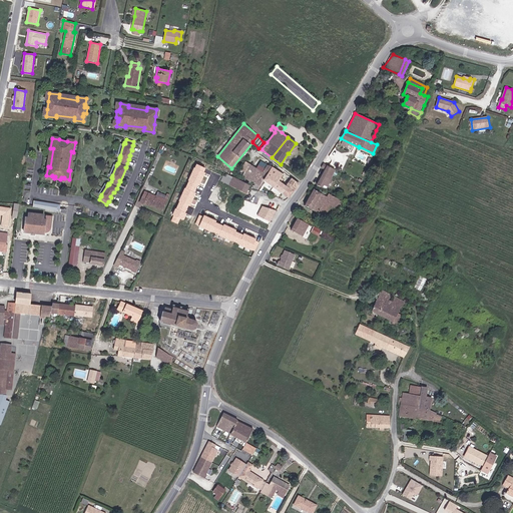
[(250,179),(257,169),(246,162),(242,169),(246,171),(244,176),(250,179)]
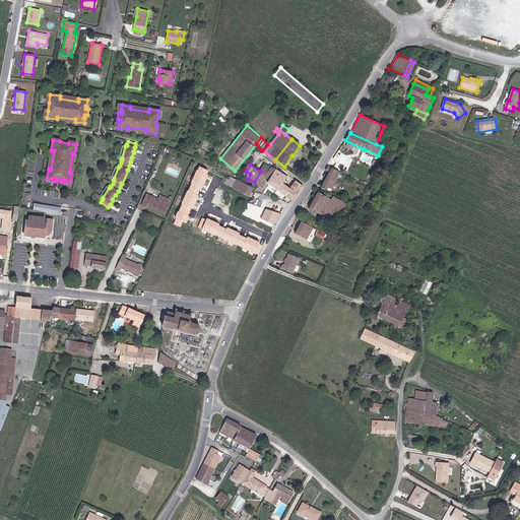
[(328,188),(331,189),(336,179),(339,173),(328,166),(325,170),(329,173),(321,188),(327,191),(328,188)]
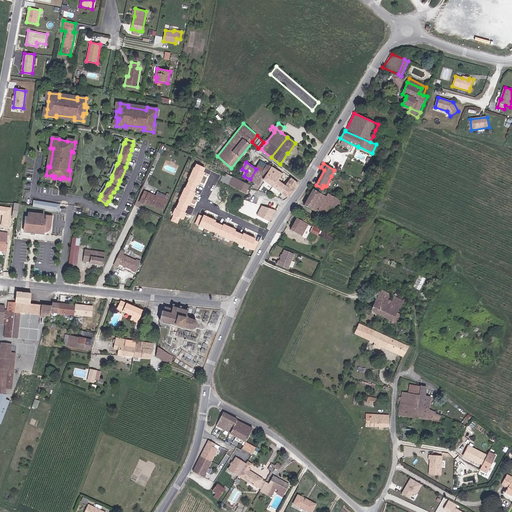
[(177,224),(179,218),(183,220),(185,214),(184,213),(187,205),(189,206),(195,193),(193,192),(196,185),(198,185),(204,172),(202,172),(204,168),(195,164),(194,168),(193,167),(187,180),(188,181),(185,188),(184,188),(178,201),(179,201),(176,209),(175,209),(172,215),(174,216),(171,221),(177,224)]
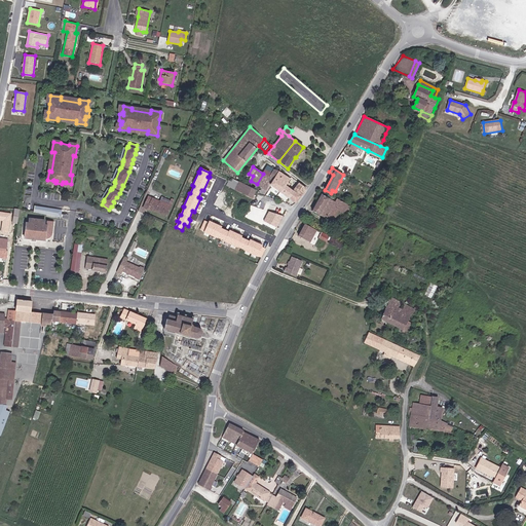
[(270,185),(296,203),(306,189),(293,179),(293,181),(278,172),(273,180),(263,174),(257,184),(267,191),(270,185)]
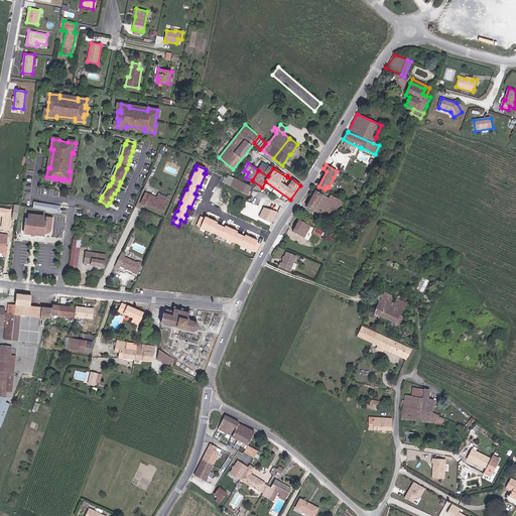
[(223,182),(231,186),(235,178),(229,175),(227,179),(225,177),(223,182)]
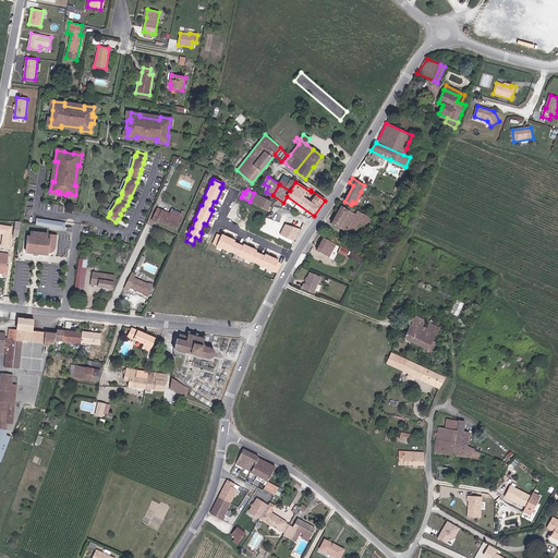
[(271,203),(254,193),(250,202),(267,211),(271,203)]
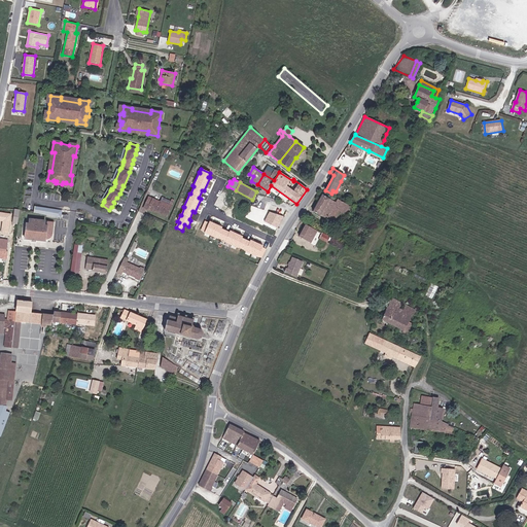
[(332,198),(331,200),(322,195),(313,211),(332,222),(340,211),(347,215),(351,207),(336,198),(335,199),(332,198)]
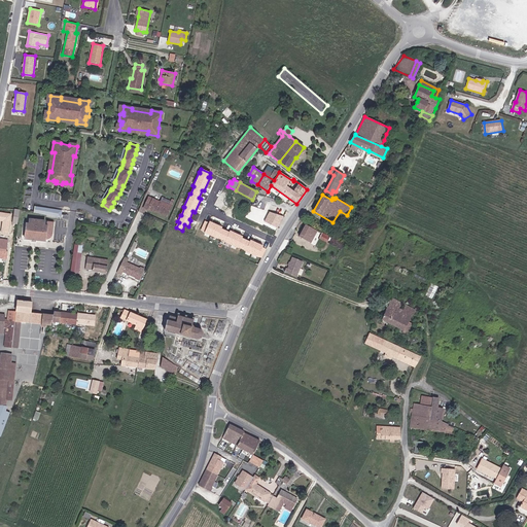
[(170,205),(161,201),(160,202),(149,197),(144,208),(148,210),(148,209),(155,212),(156,211),(167,216),(174,201),(172,200),(171,202),(170,205)]
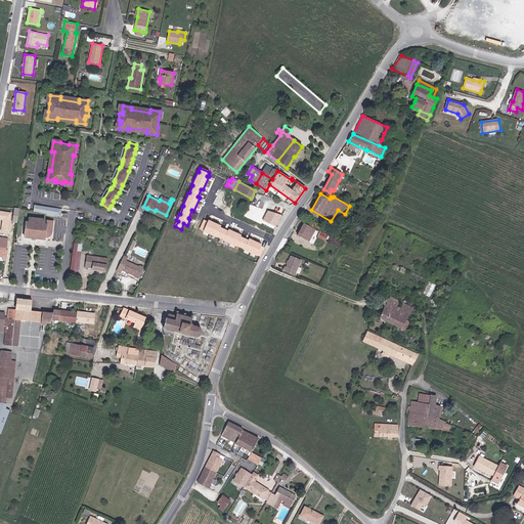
[(35,206),(34,212),(59,216),(60,209),(35,206)]
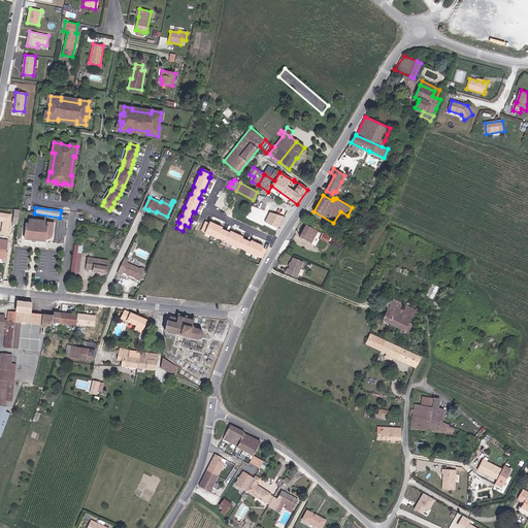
[(269,210),(265,223),(281,227),(285,215),(269,210)]
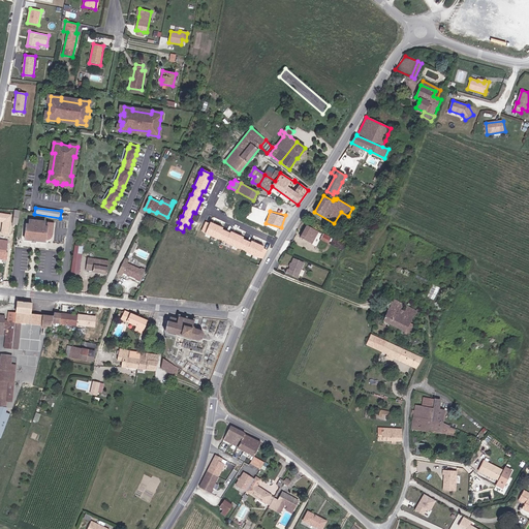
[(45,222),(31,221),(30,225),(28,225),(25,239),(45,240),(47,241),(49,240),(50,240),(51,239),(52,238),(53,238),(53,235),(53,234),(53,232),(53,231),(52,229),(51,228),(48,227),(45,226),(45,222)]
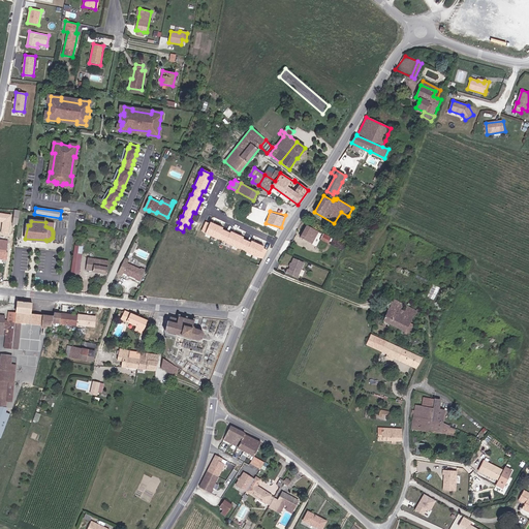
[(53,235),(55,223),(45,222),(45,226),(48,227),(51,228),(52,229),(53,231),(53,232),(53,234),(53,235)]
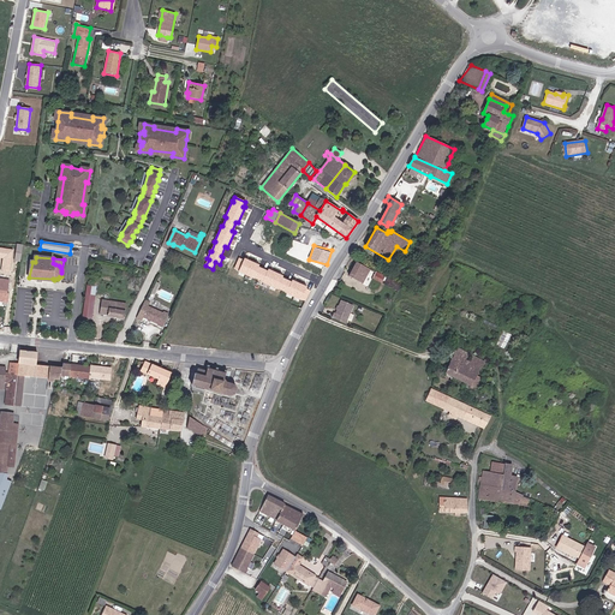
[(306,286),(299,284),(292,280),(291,281),(282,278),(282,276),(268,269),(268,272),(258,267),(258,266),(244,258),(243,261),(239,258),(234,269),(239,270),(239,272),(254,279),(254,278),(263,281),(263,282),(278,288),(278,287),(287,292),(287,293),(294,296),(302,299),(302,298),(306,300),(311,291),(306,288),(306,286)]
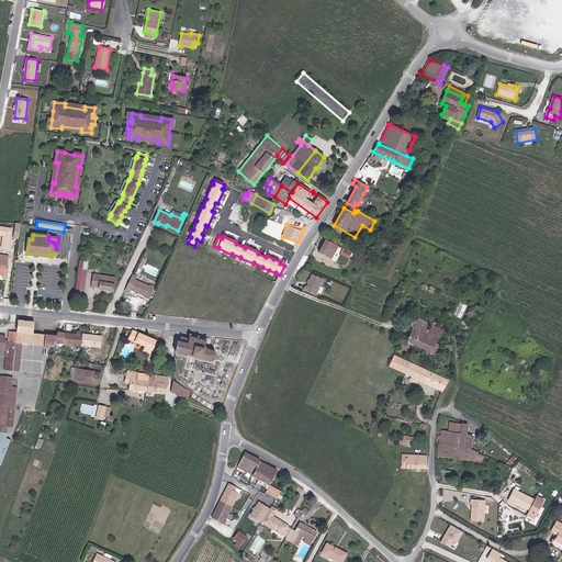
[(319,253),(332,259),(338,246),(326,239),(319,253)]
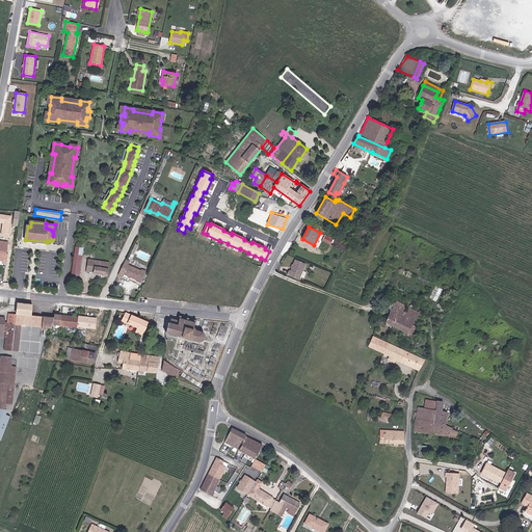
[(361,230),(356,236),(362,239),(365,233),(361,230)]
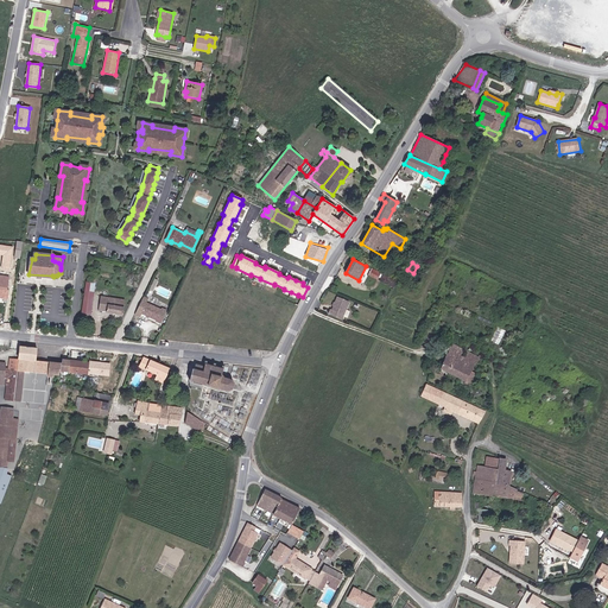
[(386,284),(390,277),(386,276),(381,273),(373,268),(369,274),(386,284)]
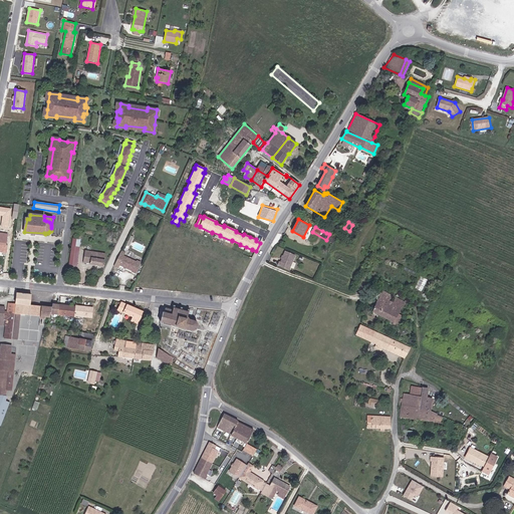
[(76,270),(79,246),(72,245),(68,269),(76,270)]
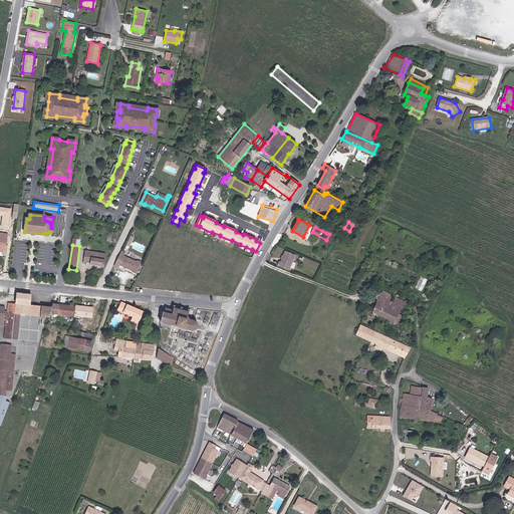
[(83,262),(90,263),(90,264),(104,266),(105,254),(85,251),(83,262)]
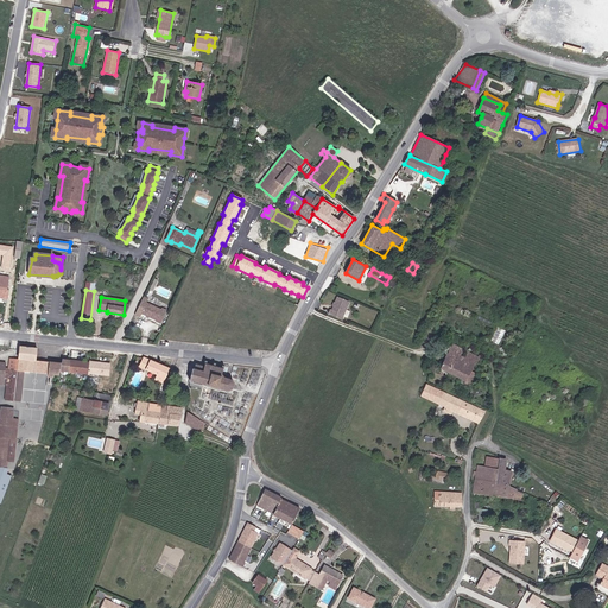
[(144,297),(135,315),(140,317),(141,314),(157,321),(157,322),(160,323),(166,310),(162,308),(162,310),(147,303),(149,299),(144,297)]
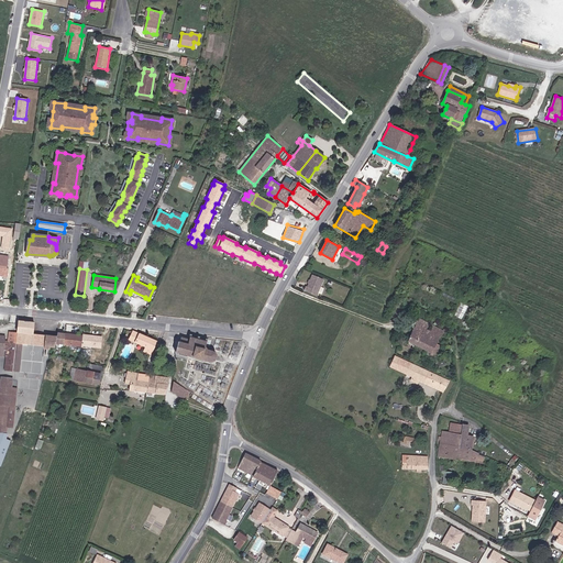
[(305,291),(317,297),(324,280),(313,275),(308,288),(306,287),(305,291)]
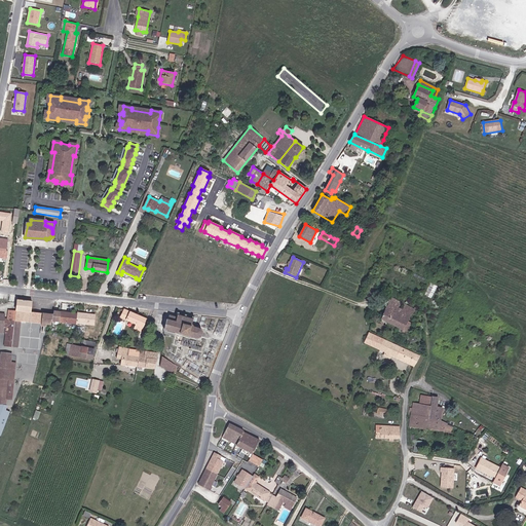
[(430,282),(424,294),(431,297),(438,285),(430,282)]
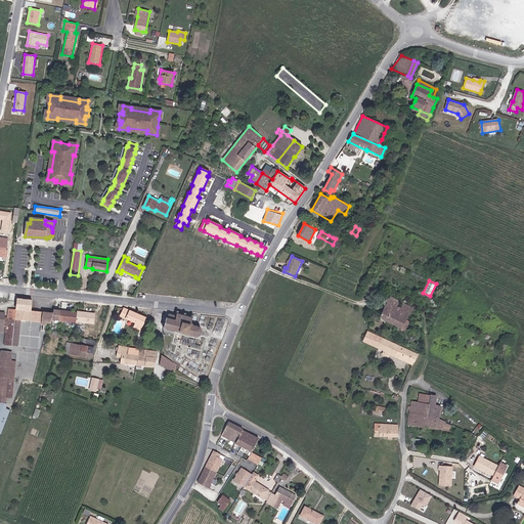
[(399,311),(408,315),(410,313),(415,309),(403,303),(400,308),(397,306),(400,301),(389,296),(380,318),(401,330),(406,320),(397,315),(399,311)]
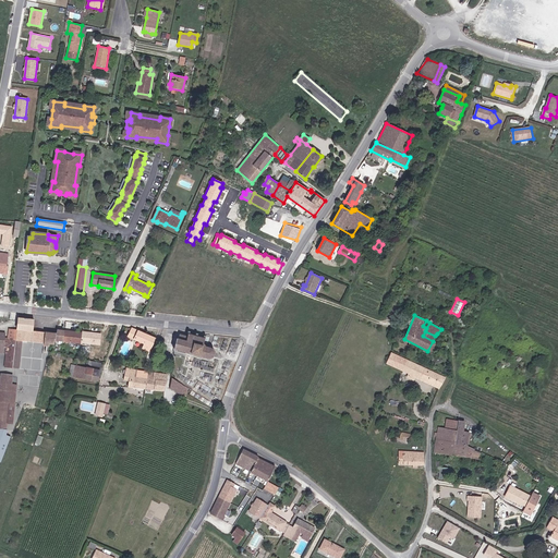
[(49,344),(55,344),(55,341),(57,334),(33,331),(34,319),(17,317),(16,330),(9,329),(8,338),(4,338),(5,334),(0,332),(0,353),(3,353),(4,348),(7,348),(4,367),(12,368),(12,367),(15,340),(22,340),(44,343),(44,347),(48,347),(49,344)]
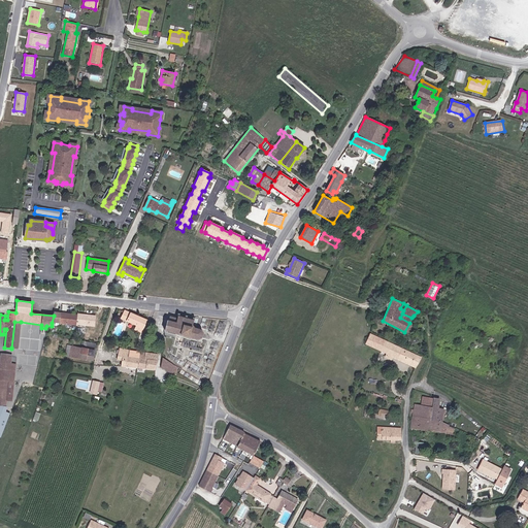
[(136,326),(135,330),(141,333),(146,320),(125,310),(121,319),(136,326)]
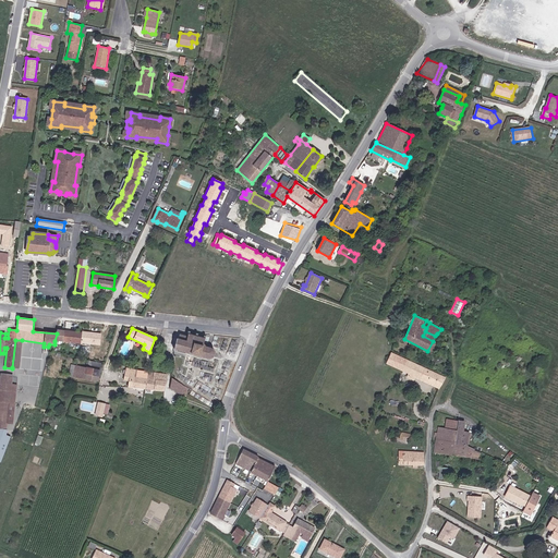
[(64,330),(57,330),(57,334),(55,341),(63,341),(64,330)]
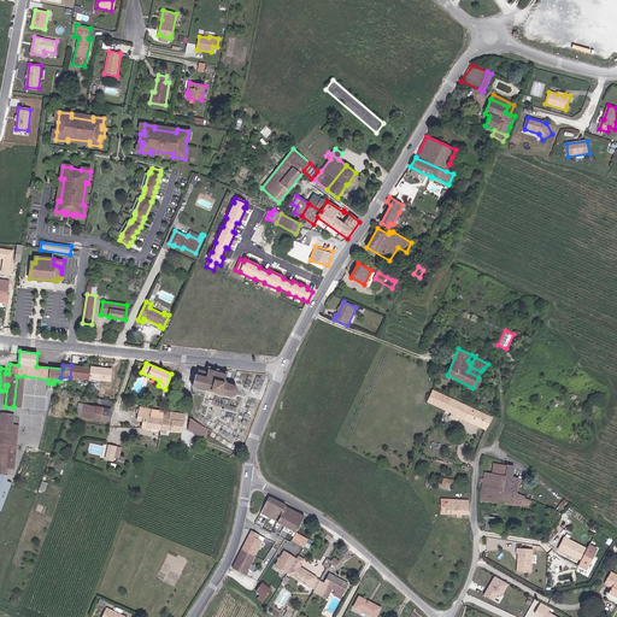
[(90,368),(90,369),(71,366),(70,378),(90,381),(92,380),(110,382),(112,370),(90,368)]
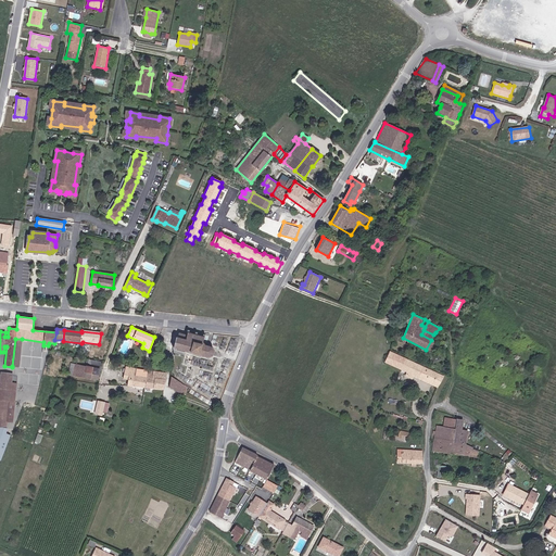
[(189,333),(189,331),(187,330),(187,332),(187,336),(186,340),(176,337),(173,348),(206,358),(210,357),(212,356),(213,355),(214,353),(214,352),(213,350),(212,349),(211,348),(204,345),(202,342),(204,338),(205,335),(203,335),(202,337),(197,336),(198,333),(196,332),(194,335),(189,333)]
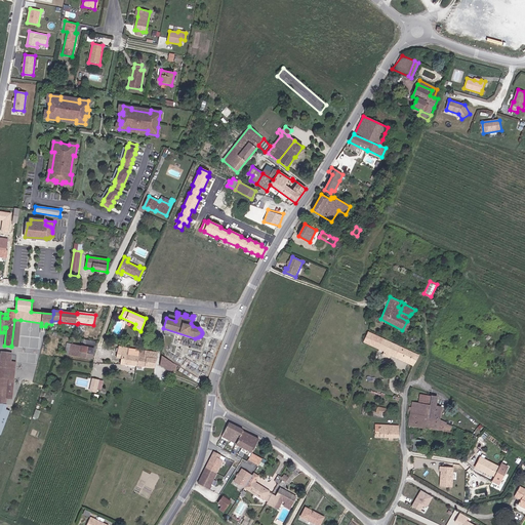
[(398,316),(407,321),(409,316),(400,312),(398,316)]
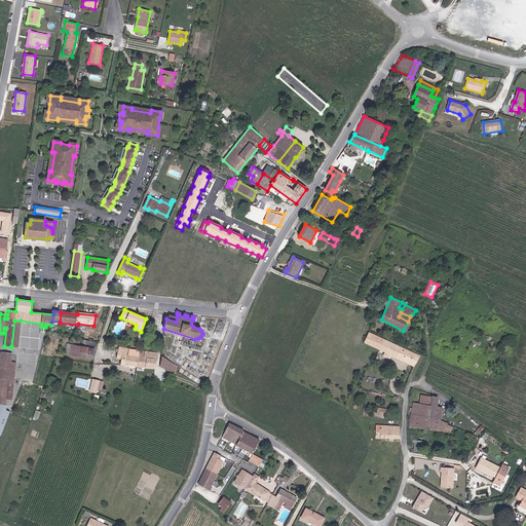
[(14,321),(11,346),(17,347),(21,321),(14,321)]
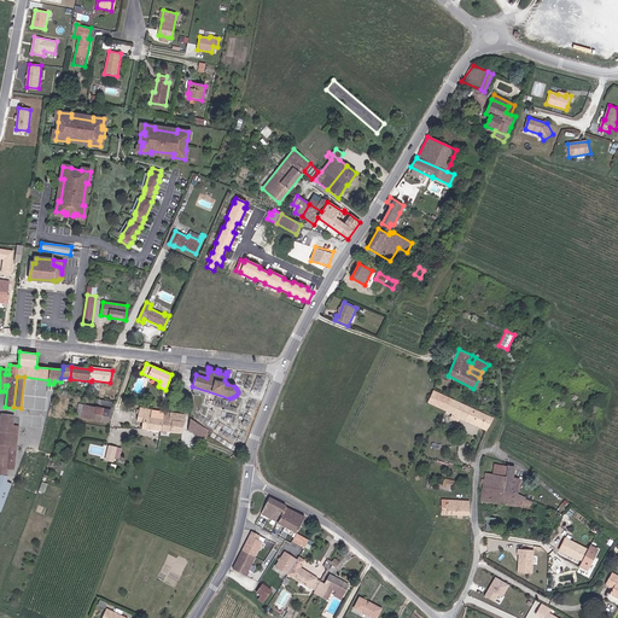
[(429,402),(488,430),(493,419),(433,391),(429,402)]
